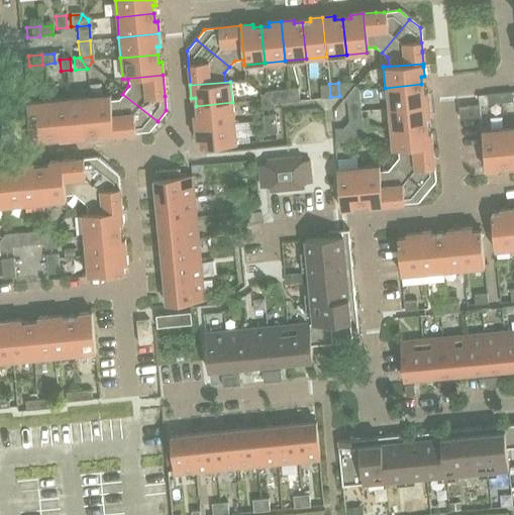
[(343,99),(351,89),(343,83),(338,83),(339,96),(343,99)]
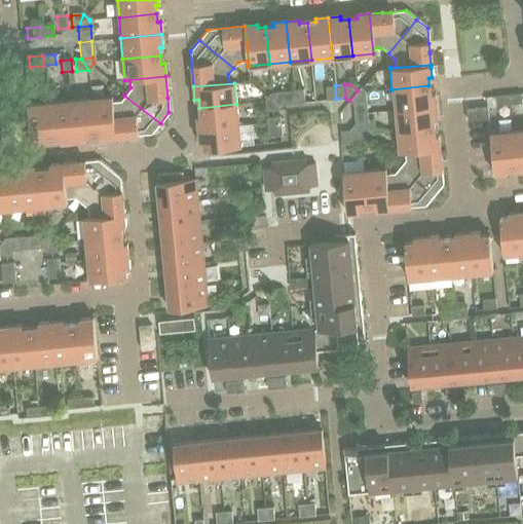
[(326,100),(336,99),(335,85),(325,86),(326,100)]
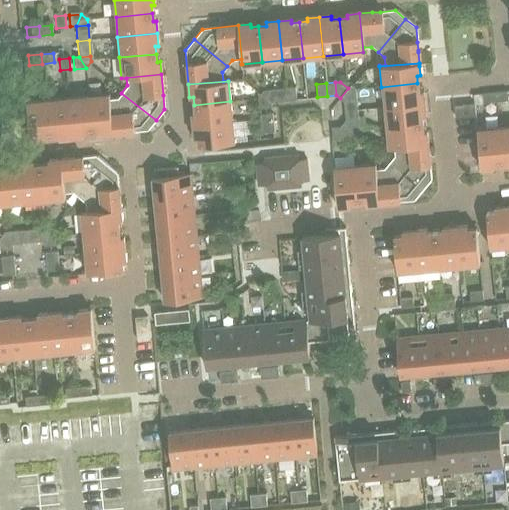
[(418,91),(417,83),(381,87),(383,107),(423,103),(422,91),(418,91)]
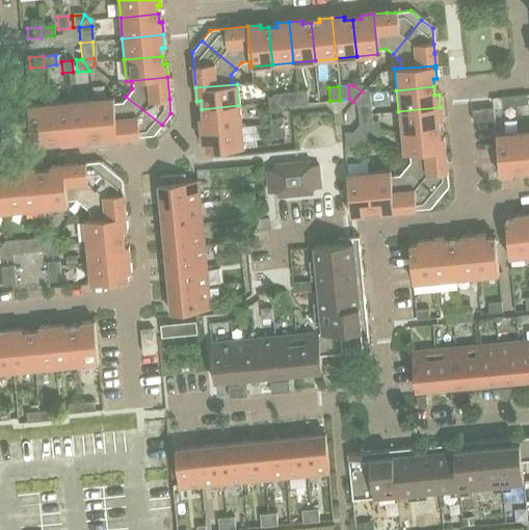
[(295,91),(297,104),(307,103),(306,90),(295,91)]
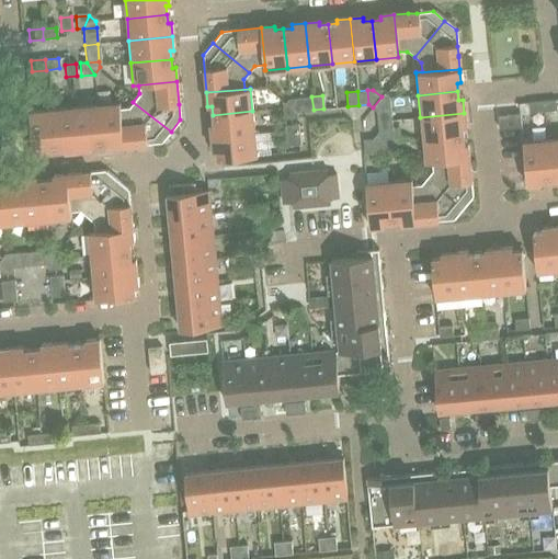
[(311,97),(302,98),(303,111),(314,110),(311,97)]
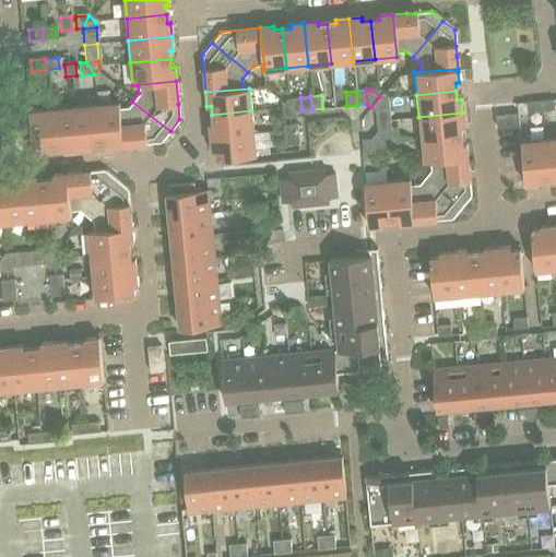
[(388,103),(380,96),(371,107),(375,110),(389,108),(388,103)]
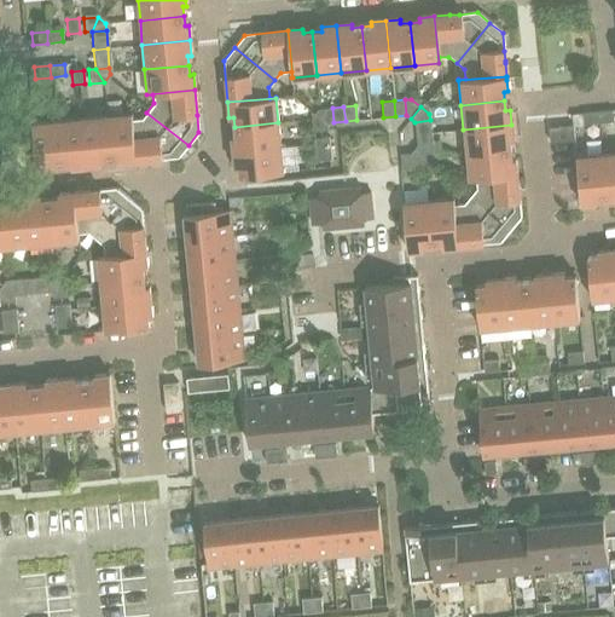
[(319,109),(315,114),(326,124),(334,122),(332,108),(319,109)]
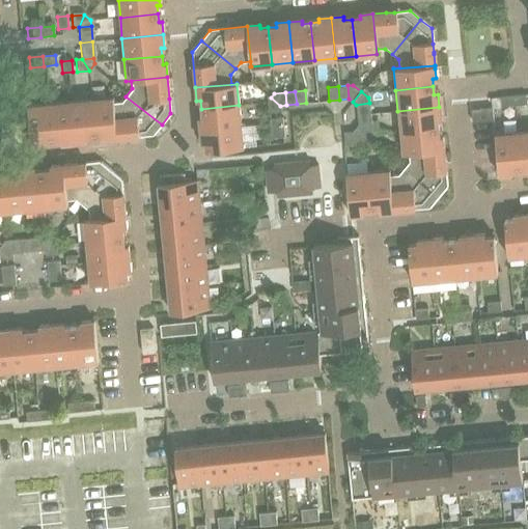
[(525,106),(524,94),(511,95),(512,107),(525,106)]
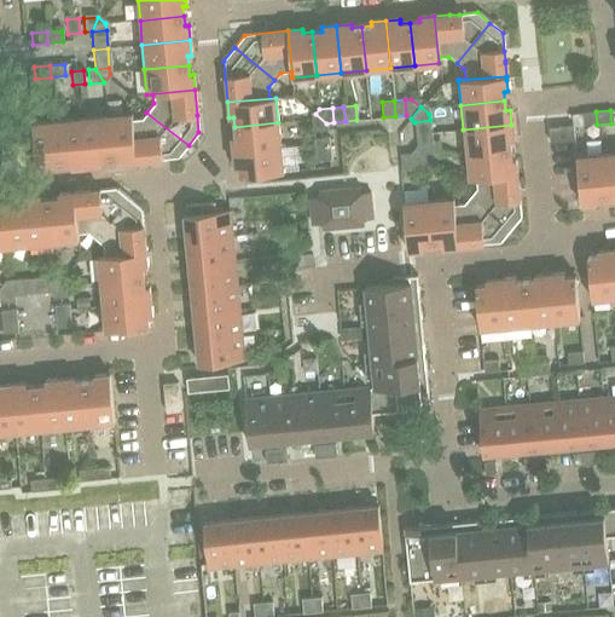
[(582,126),(597,125),(596,111),(581,114),(582,126)]
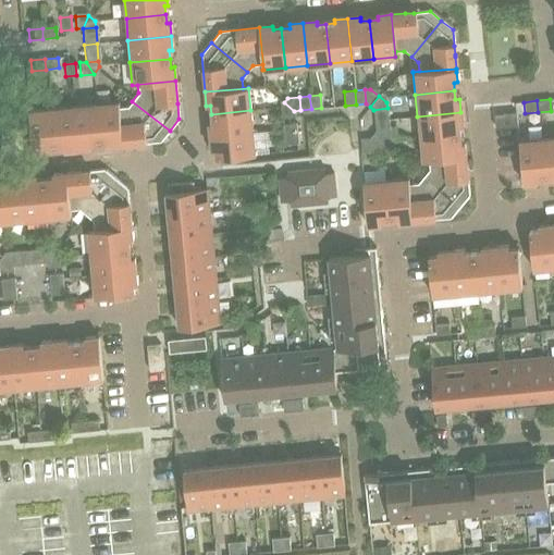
[(119,102),(118,102),(121,146),(149,144),(160,143),(170,131),(132,101),(126,108),(119,109),(119,102)]
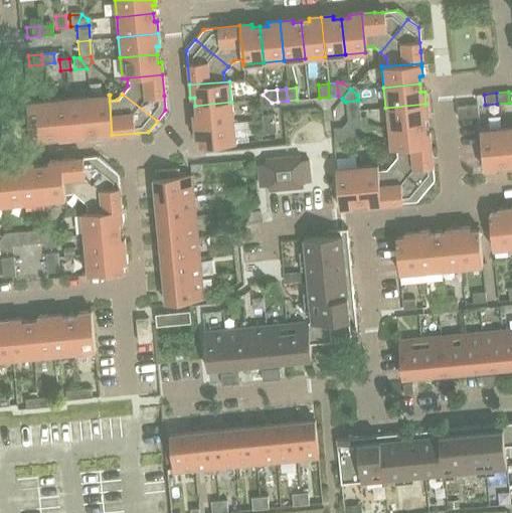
[(112,135),(109,95),(88,97),(91,134),(99,133),(99,136),(112,135)]
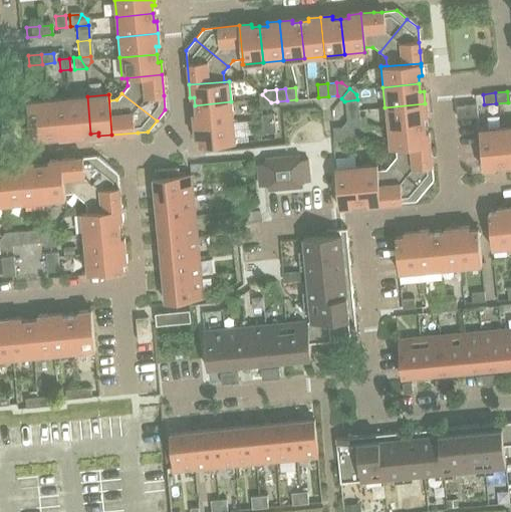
[(272,107),(271,102),(262,94),(258,98),(259,109),(272,107)]
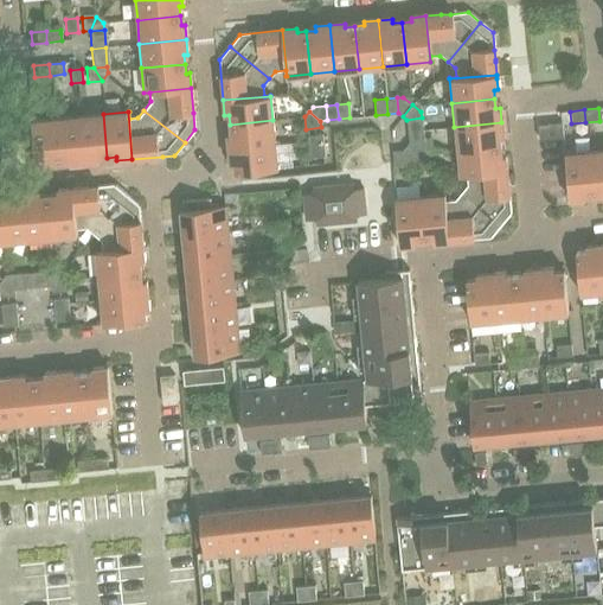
[(103,114),(79,116),(83,164),(98,163),(97,159),(107,158),(103,114)]
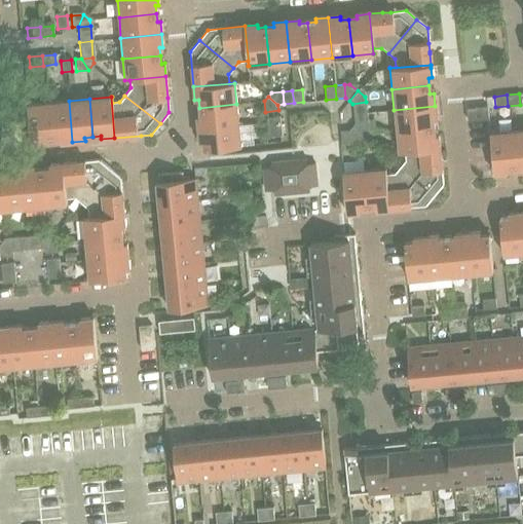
[(69,101),(48,103),(51,141),(60,140),(60,143),(72,142),(69,101)]
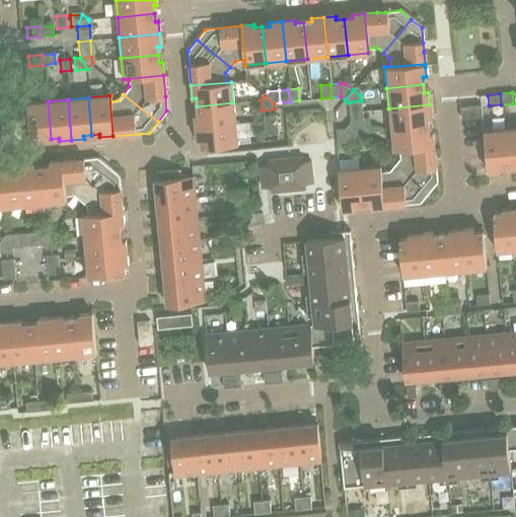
[(362,111),(361,100),(348,102),(349,112),(362,111)]
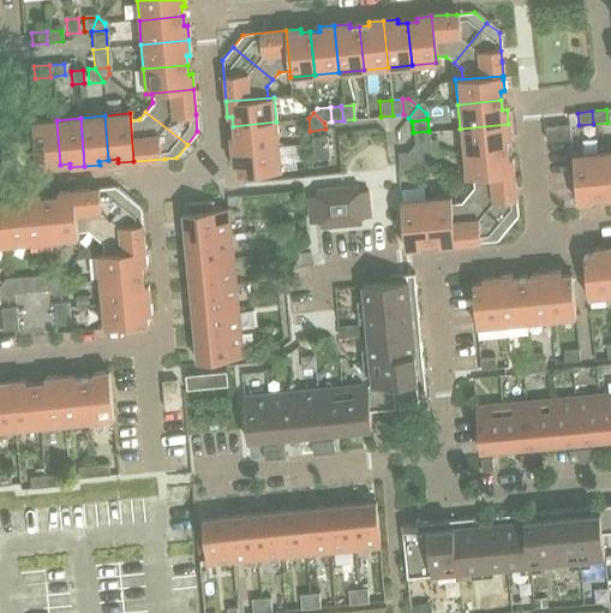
[(35,171),(51,170),(51,165),(60,165),(57,120),(31,123),(35,171)]
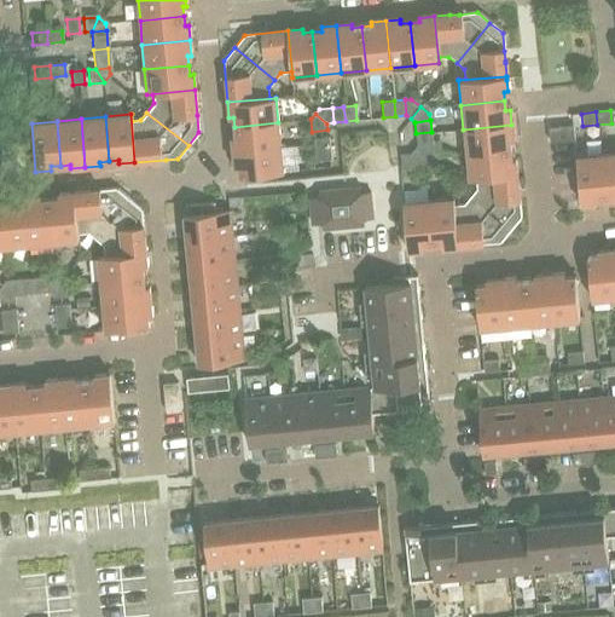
[(231,137),(232,151),(280,146),(278,122),(235,127),(236,136),(231,137)]
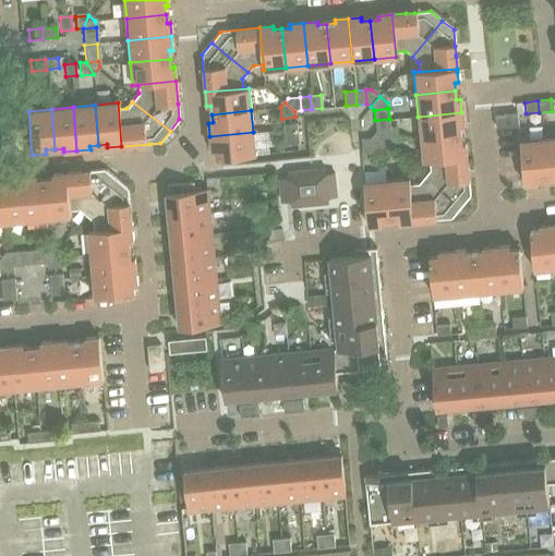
[(462,127),(461,112),(418,117),(420,139),(459,135),(458,127),(462,127)]
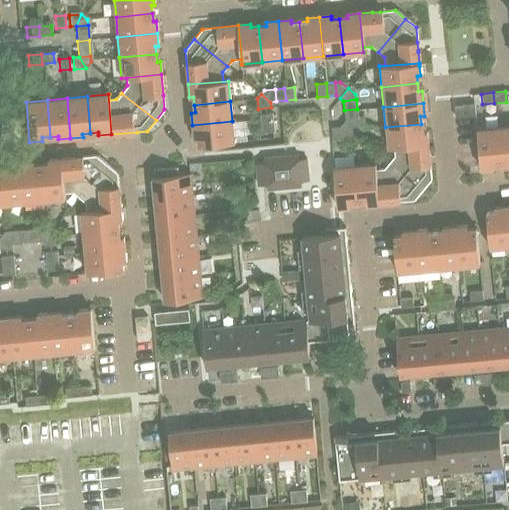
[(474,116),(472,104),(452,106),(454,118),(474,116)]
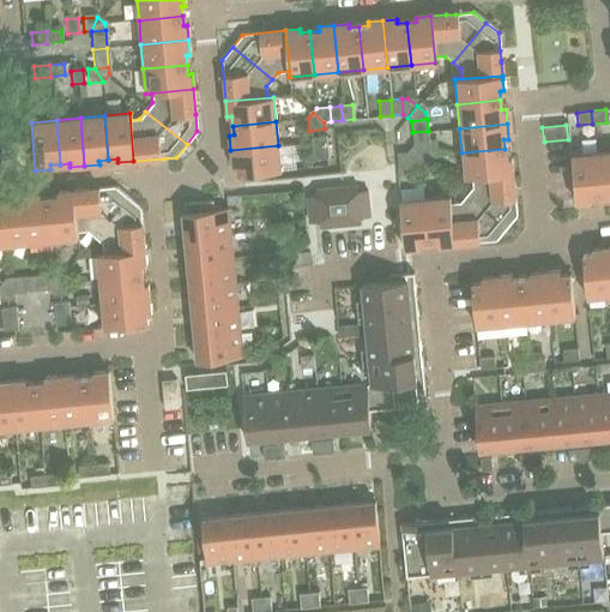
[(414,144),(429,143),(428,131),(412,132),(414,144)]
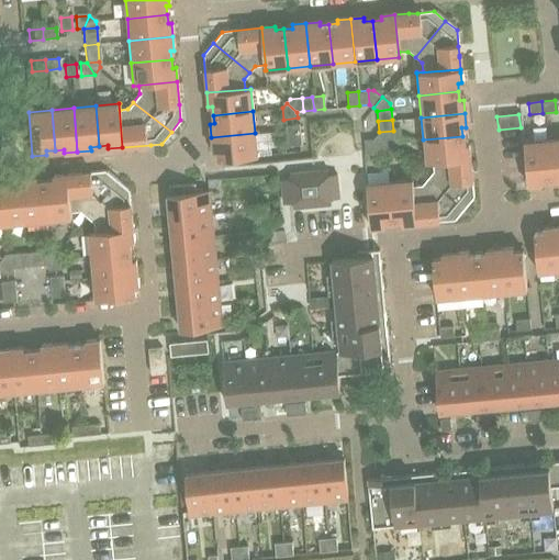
[(284,126),(286,136),(300,135),(299,124),(284,126)]
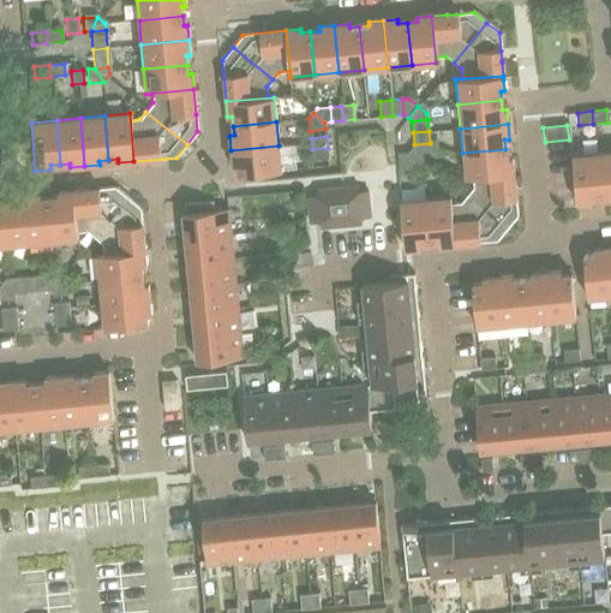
[(430,149),(430,143),(414,144),(411,148),(423,158),(430,149)]
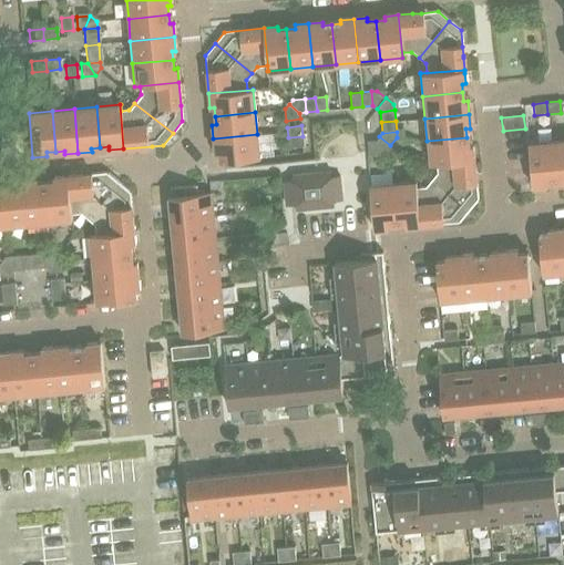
[(213,139),(214,152),(218,153),(219,161),(259,157),(257,134),(213,139)]
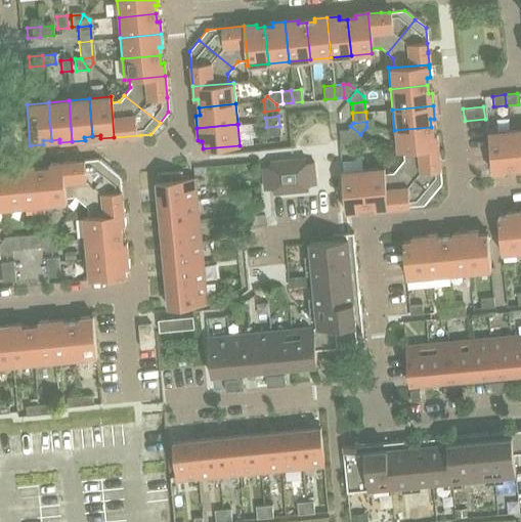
[(266,127),(267,136),(280,135),(279,126),(266,127)]
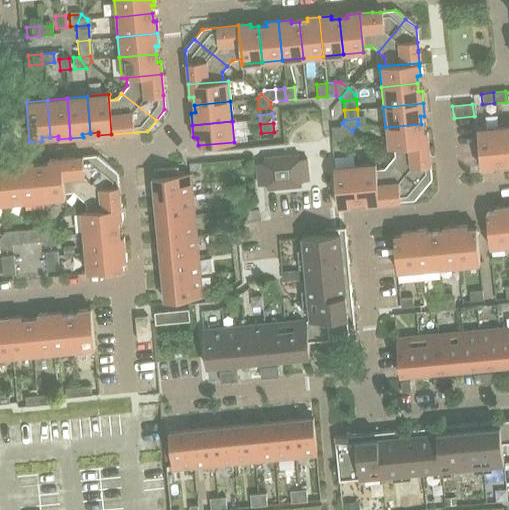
[(346,139),(352,131),(342,123),(340,126),(341,139),(346,139)]
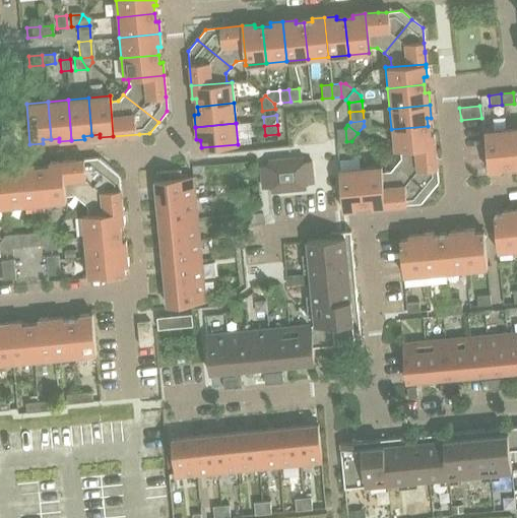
[(428,126),(391,129),(393,150),(434,146),(433,134),(433,133),(429,134),(428,126)]
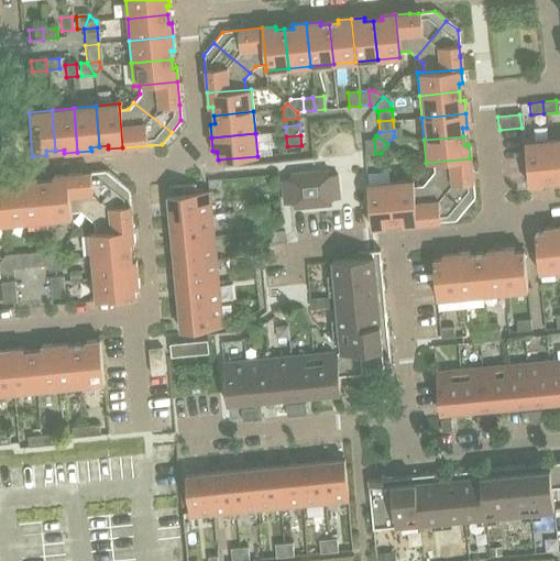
[(364,140),(365,154),(375,153),(374,139),(364,140)]
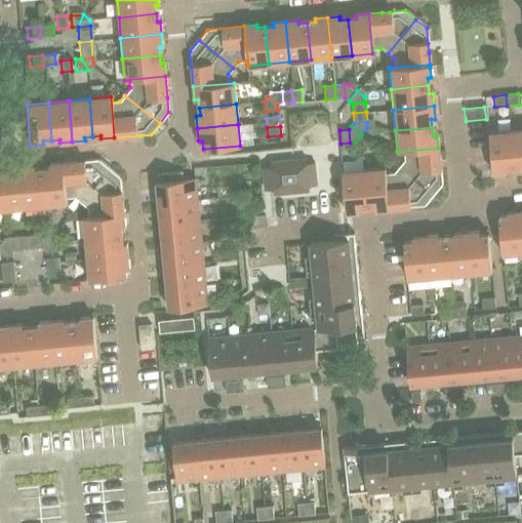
[(521,130),(509,131),(512,168),(520,167),(521,171),(521,130)]
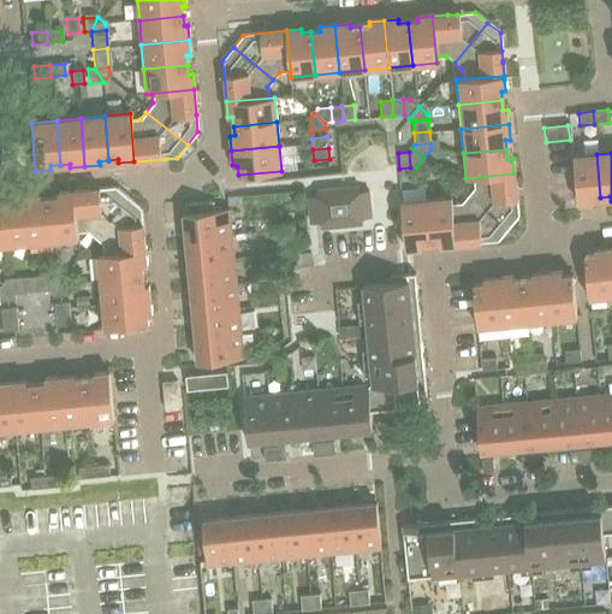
[(571,158),(576,205),(592,204),(592,199),(600,198),(596,154),(571,158)]
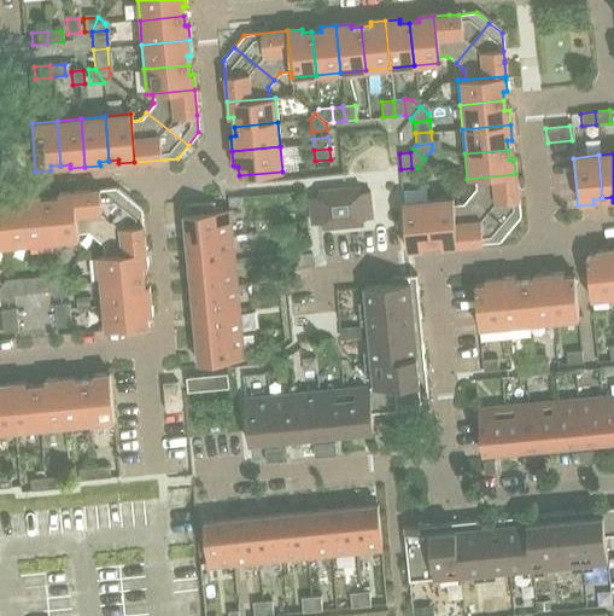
[(516,190),(515,174),(467,179),(474,179),(475,187),(468,196),(508,230),(519,216),(518,199),(516,190)]
